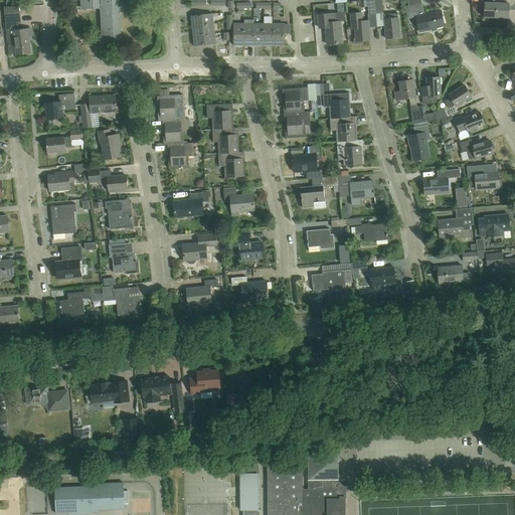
[(81,0),(82,8),(102,7),(103,39),(121,38),(120,7),(144,6),(143,0),(81,0)]
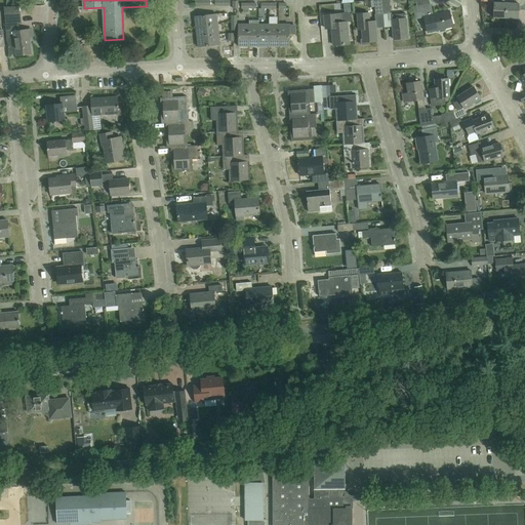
[(382,13),(381,0),(373,0),(375,14),(382,13)]
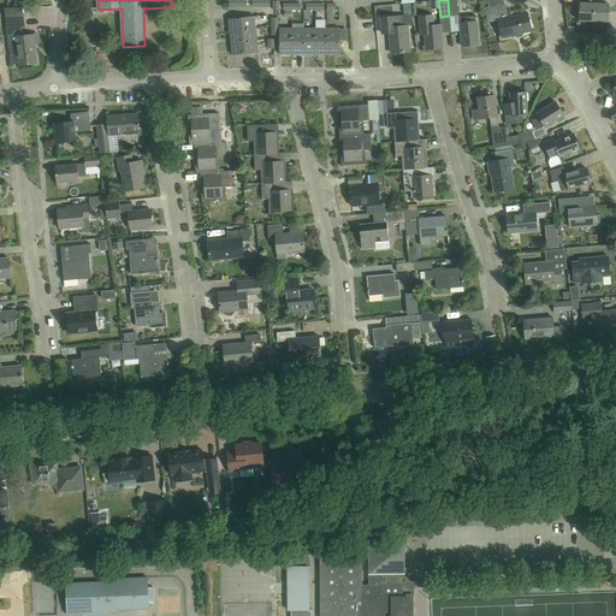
[(448,0),(449,16),(458,15),(456,0),(448,0)]
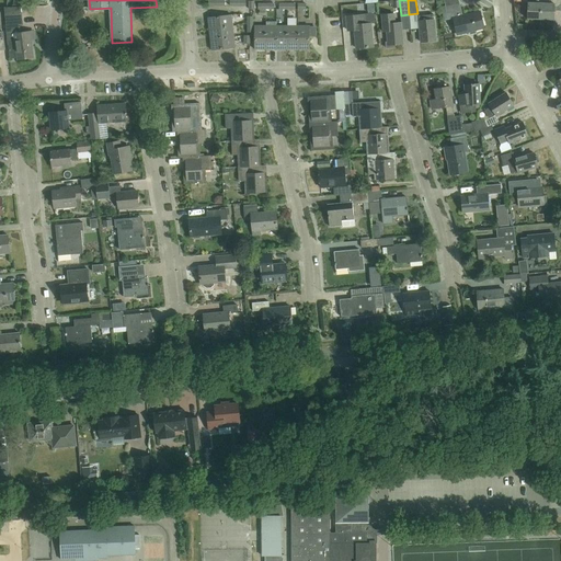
[(540,19),(540,2),(534,1),(533,0),(527,0),(527,19),(540,19)]
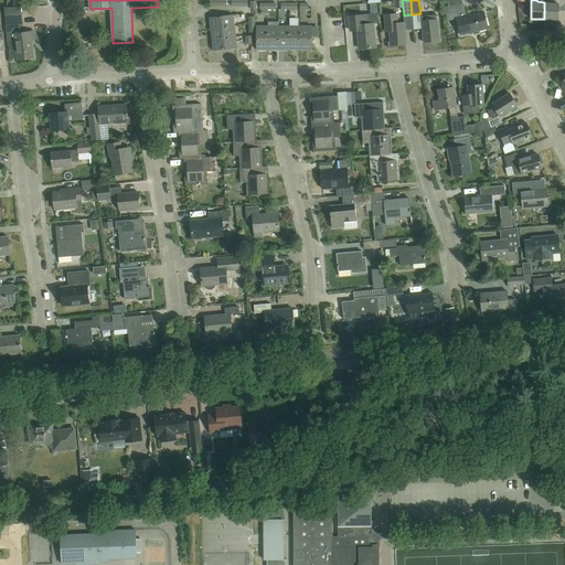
[(544,2),(544,19),(557,20),(557,7),(564,7),(564,0),(552,0),(552,2),(544,2)]
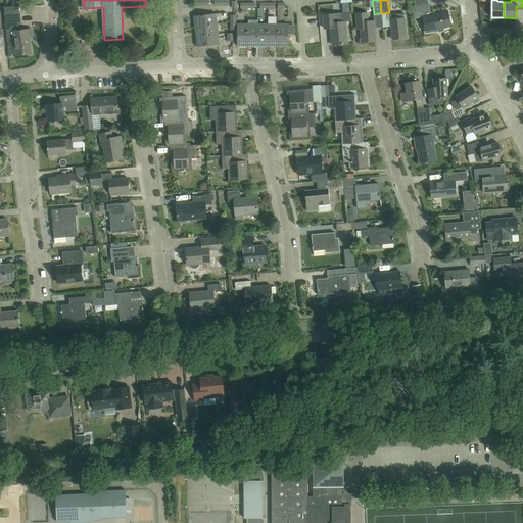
[(418,17),(422,16),(426,32),(450,26),(447,10),(431,14),(428,2),(415,5),(418,17)]
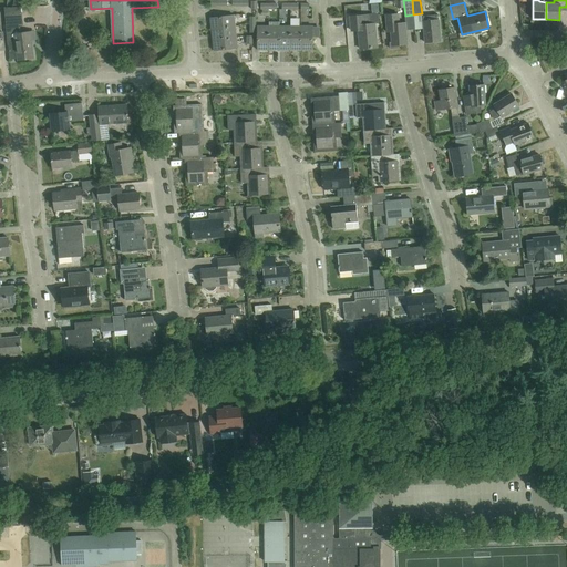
[(390,42),(391,49),(399,48),(399,45),(408,44),(405,22),(399,23),(399,13),(385,14),(388,32),(391,32),(392,42),(390,42)]
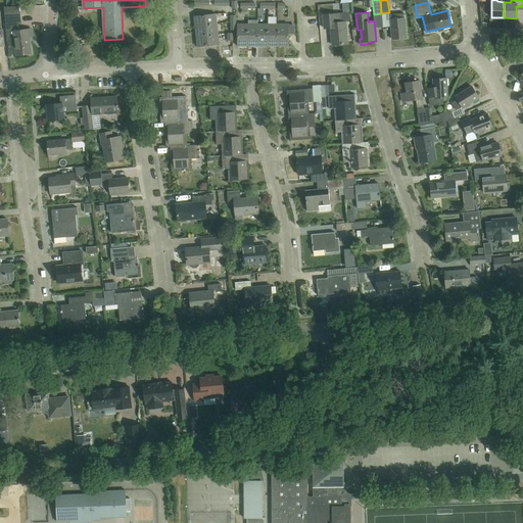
[(348,13),(340,14),(323,15),(324,29),(331,28),(332,45),(347,44),(345,21),(349,21),(348,13)]
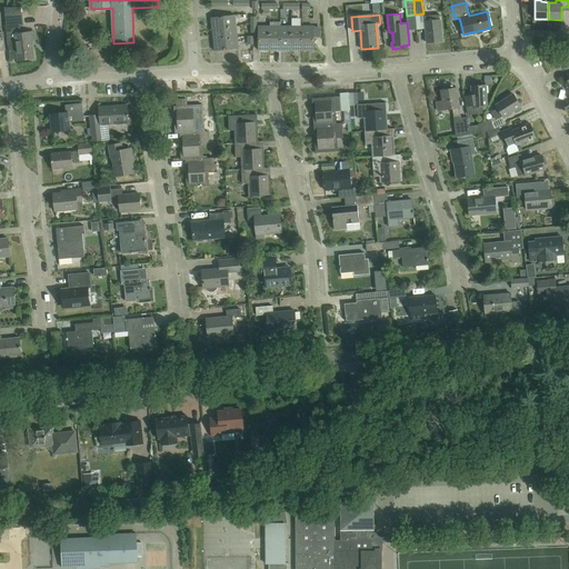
[(212,29),(237,27),(236,16),(211,18),(212,29)]
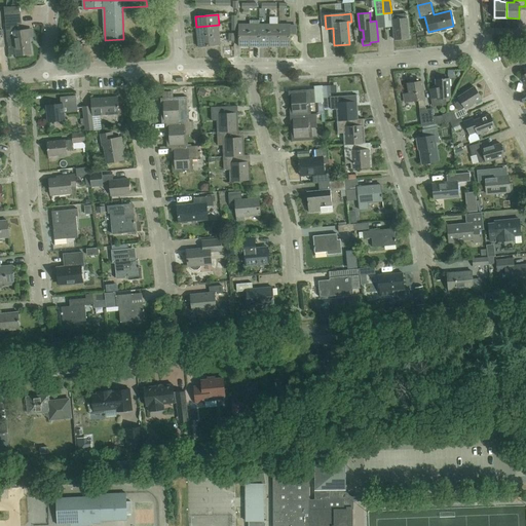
[(6,19),(7,39),(14,38),(16,57),(32,53),(29,37),(33,37),(32,28),(28,29),(28,30),(19,31),(16,17),(6,19)]
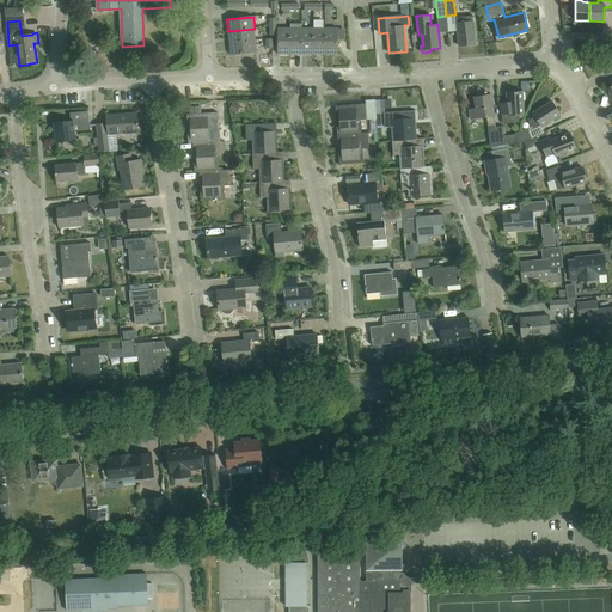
[(459,46),(476,44),(473,20),(457,22),(459,46)]
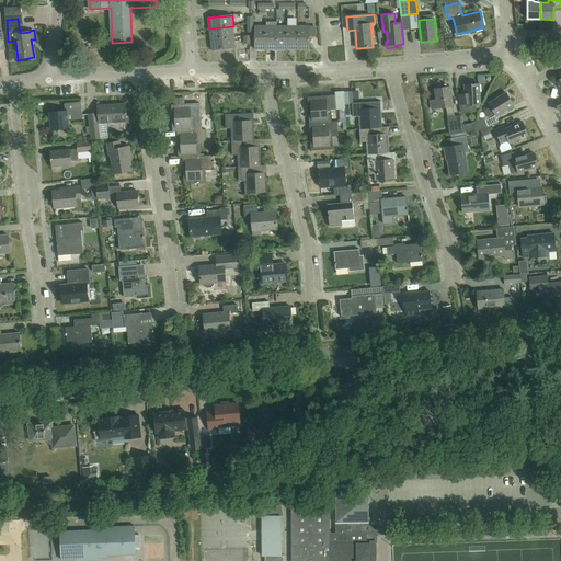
[(266,50),(266,25),(255,26),(255,50),(266,50)]
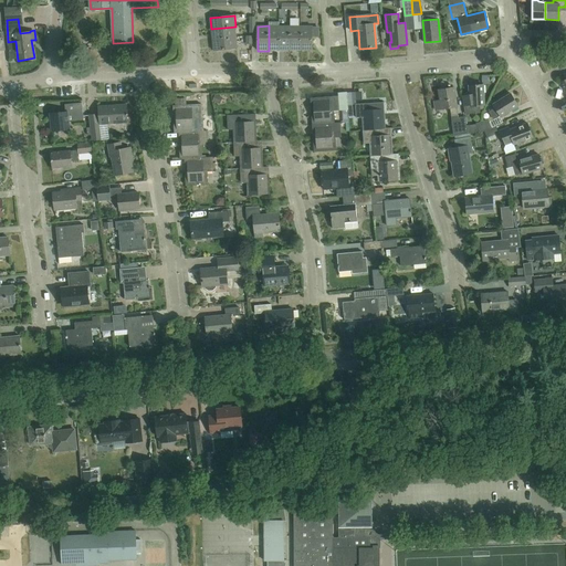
[(269,25),(269,51),(279,51),(279,25),(269,25)]
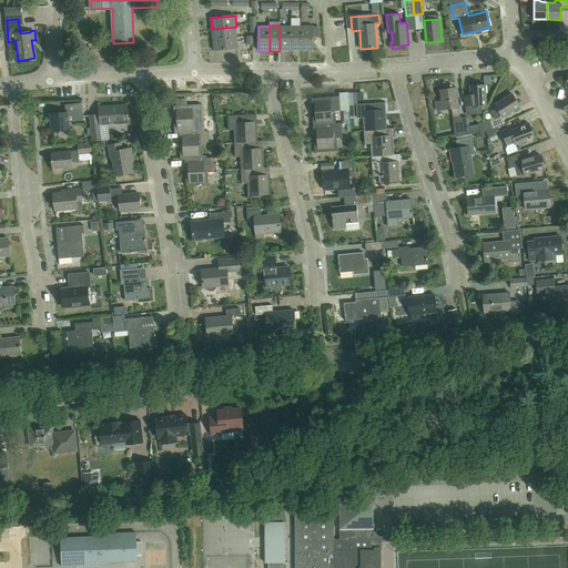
[(280,26),(280,51),(291,51),(291,26),(280,26)]
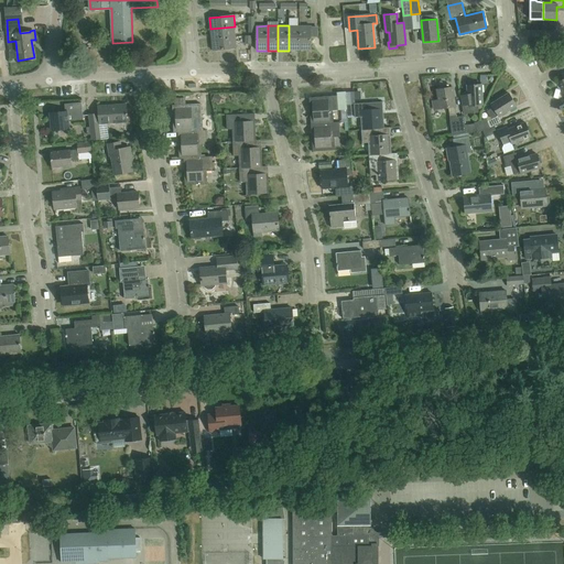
[(289,25),(289,51),(300,50),(300,25),(289,25)]
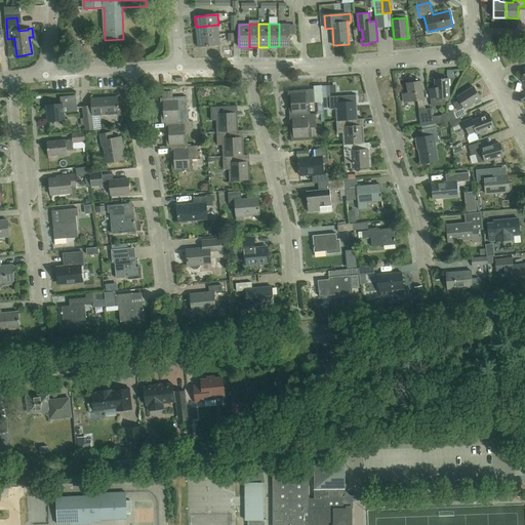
[(279,24),(279,46),(289,46),(289,24),(279,24)]
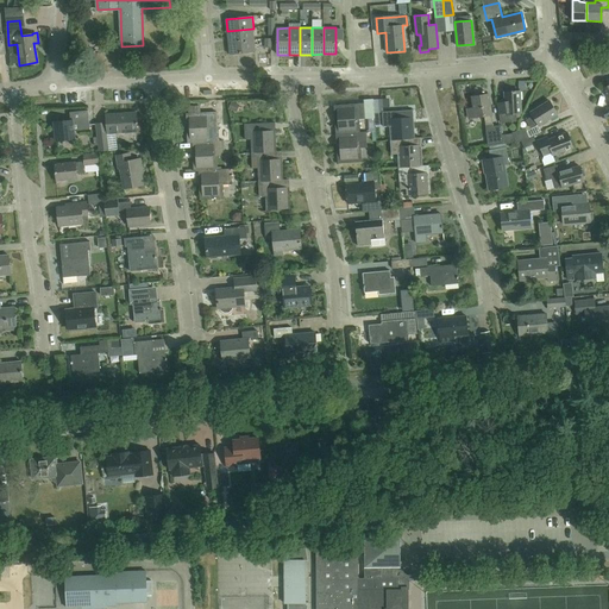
[(228,43),(255,41),(253,29),(227,31),(228,43)]
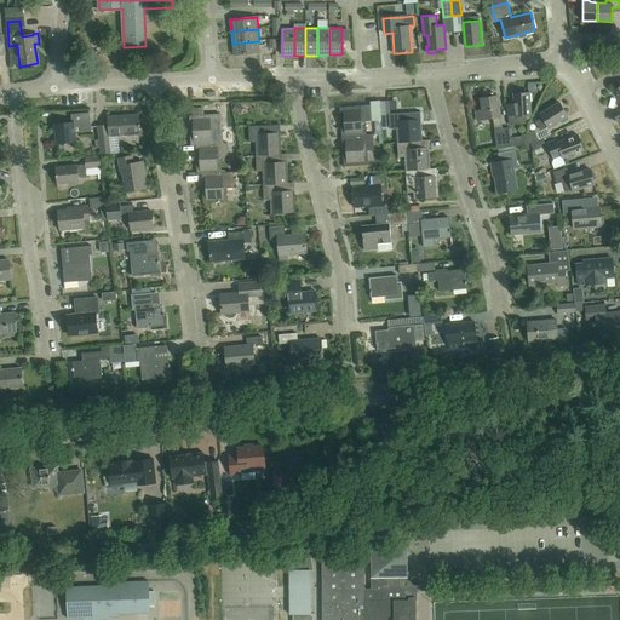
[(259,41),(233,44),(234,56),(260,52),(259,41)]
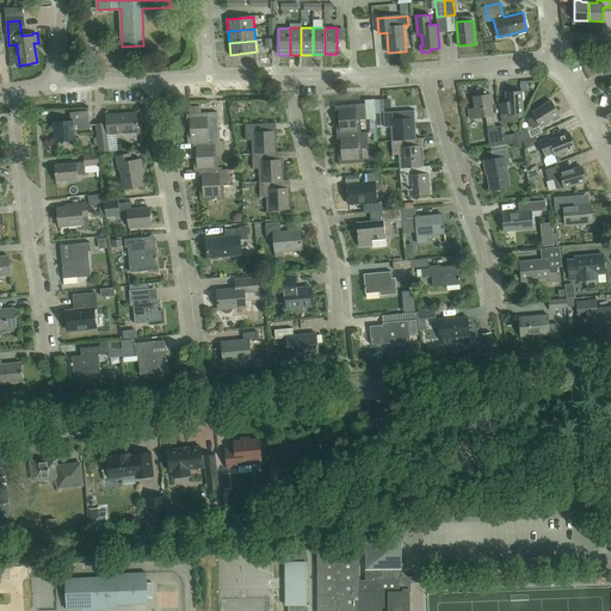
[(110,45),(102,49),(106,60),(115,56),(110,45)]
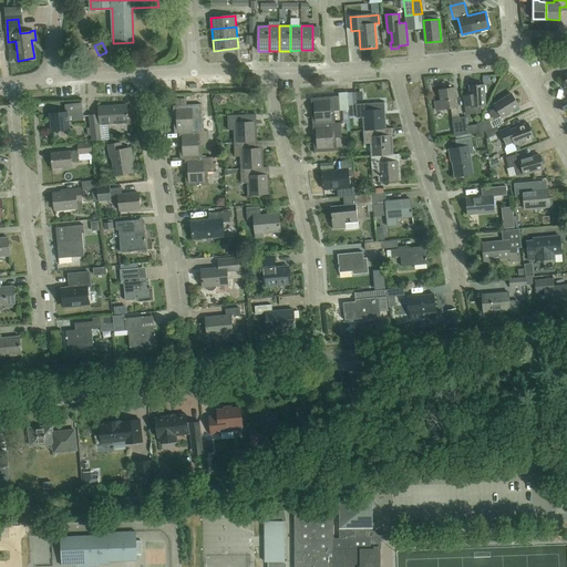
[(481,113),(480,105),(484,105),(483,84),(468,84),(470,106),(471,106),(472,113),(481,113)]
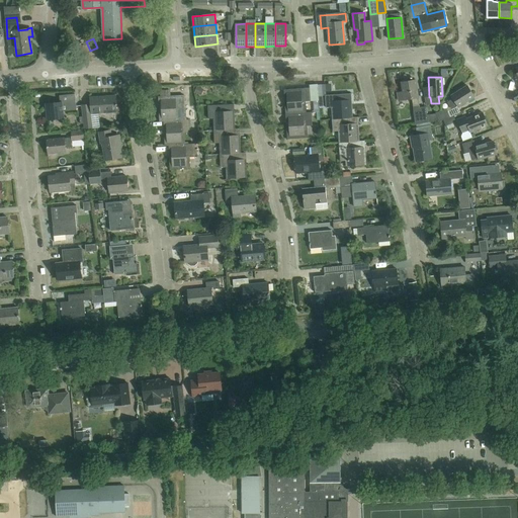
[(401,82),(403,92),(398,93),(399,100),(412,98),(413,106),(419,105),(417,97),(418,97),(415,80),(401,82)]
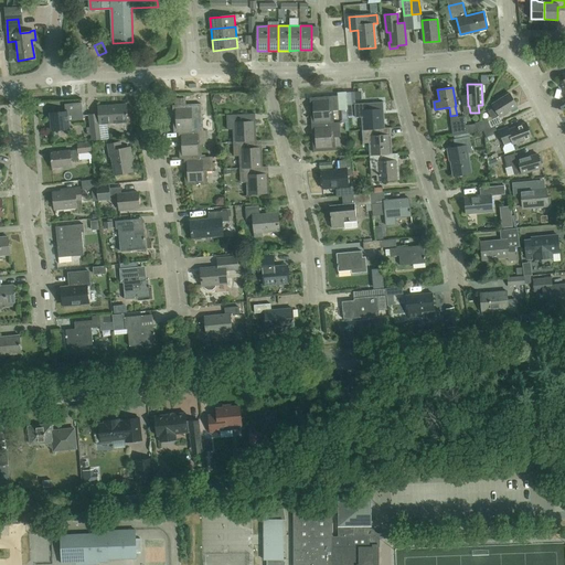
[(358,104),(356,92),(339,93),(339,105),(358,104)]
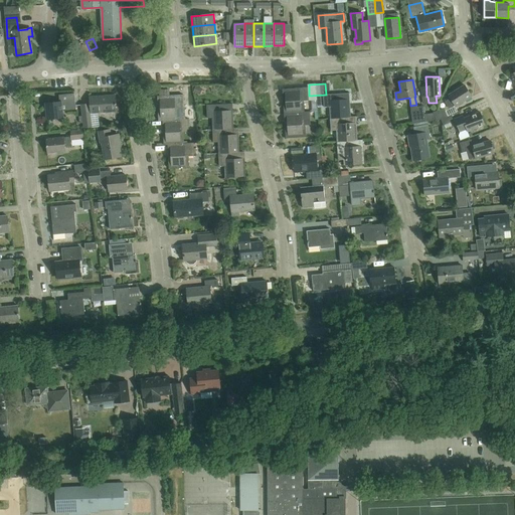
[(449,109),(454,105),(455,106),(471,96),(465,86),(449,96),(450,99),(445,102),(449,109)]
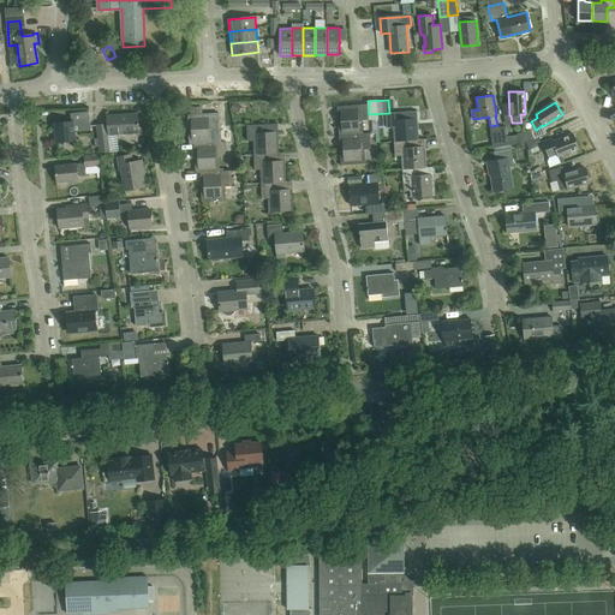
[(339,137),(363,135),(362,120),(369,119),(368,105),(336,107),(339,137)]
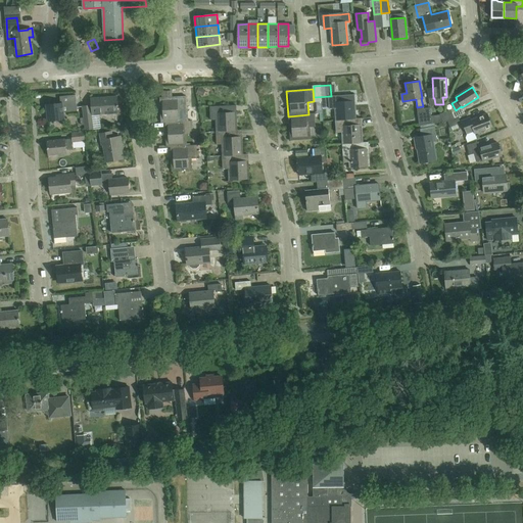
[(161,91),(161,97),(160,97),(161,123),(165,123),(180,122),(180,109),(187,109),(186,96),(172,96),(172,91),(161,91)]
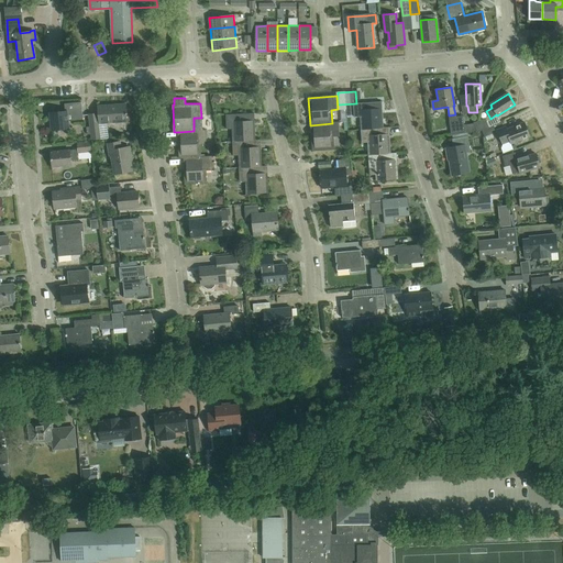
[(70,129),(69,121),(83,120),(81,102),(64,103),(65,112),(51,113),(53,131),(70,129)]
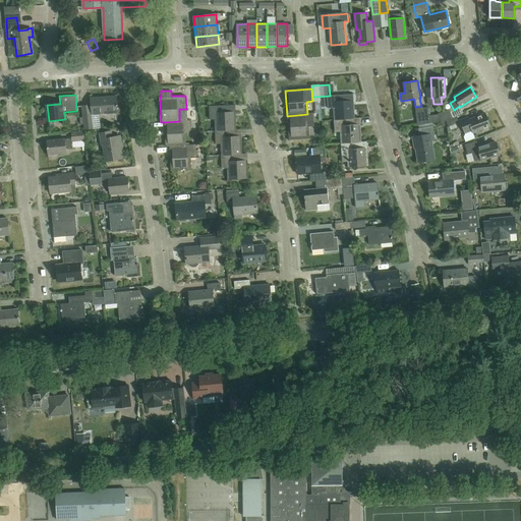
[(334,120),(355,118),(353,95),(327,96),(328,109),(333,108),(334,120)]
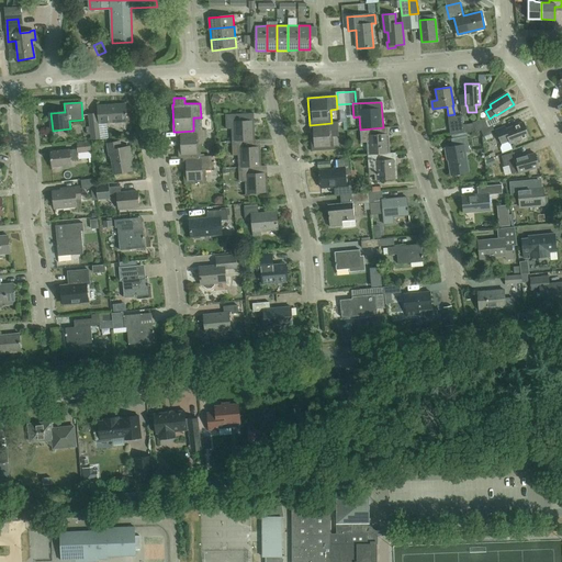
[(100,123),(127,122),(126,104),(99,107),(99,113),(89,114),(92,141),(101,139),(100,123)]
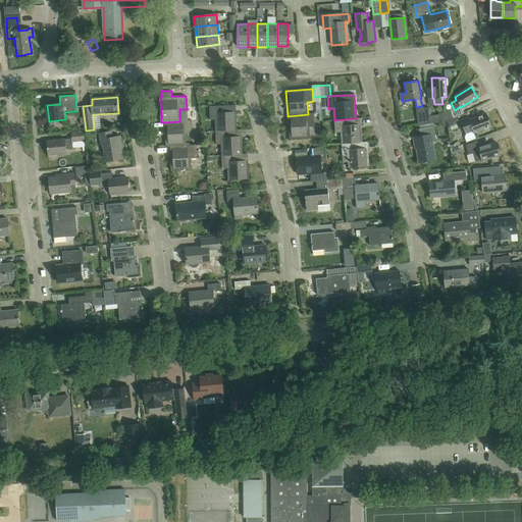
[(215,132),(237,129),(236,105),(209,106),(210,120),(215,119),(215,132)]
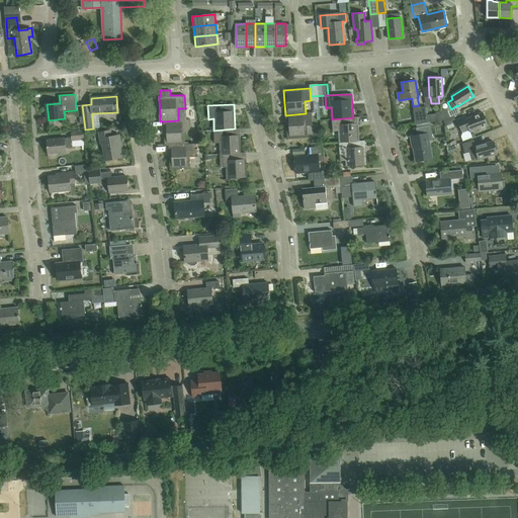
[(426,111),(425,106),(419,107),(420,113),(414,114),(415,124),(428,122),(426,111)]
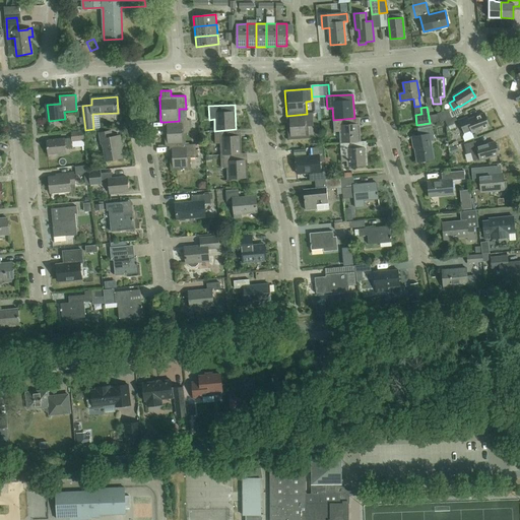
[(438,113),(439,116),(438,116),(440,122),(445,120),(448,126),(458,122),(456,116),(451,118),(449,112),(448,109),(438,113)]
